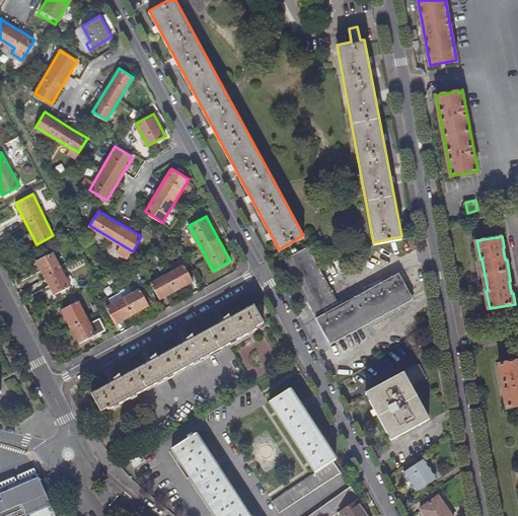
[(340,302),(307,244),(284,258),(330,343),(413,297),(398,271),(340,302)]
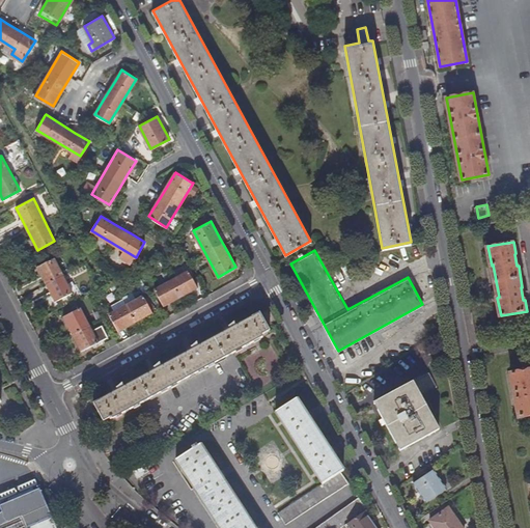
[(72,290),(54,257),(37,266),(55,300),(72,290)]
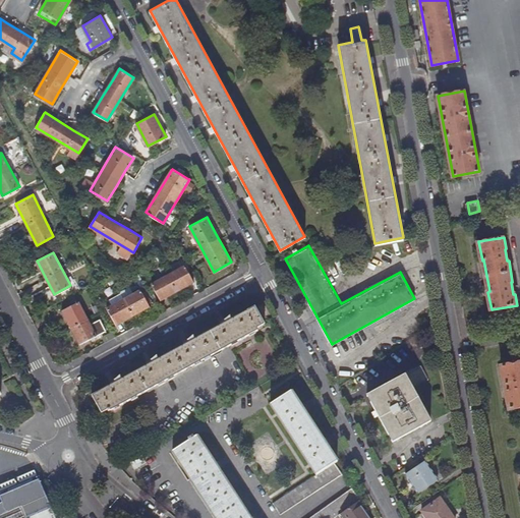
[(161,299),(194,281),(185,265),(152,283),(161,299)]
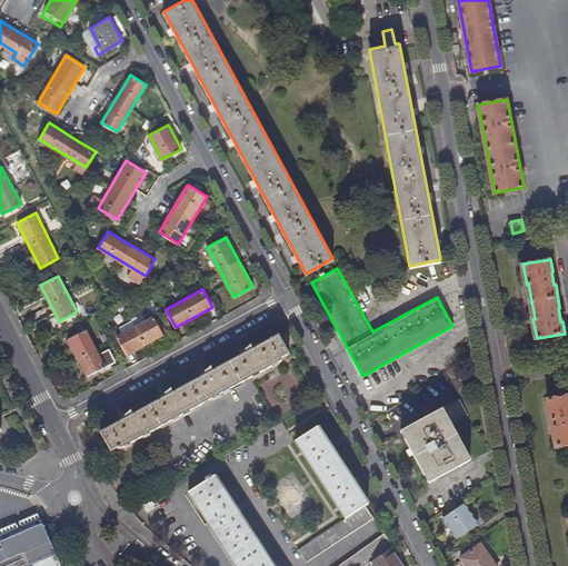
[(136,326),(146,320),(141,313),(131,318),(136,326)]
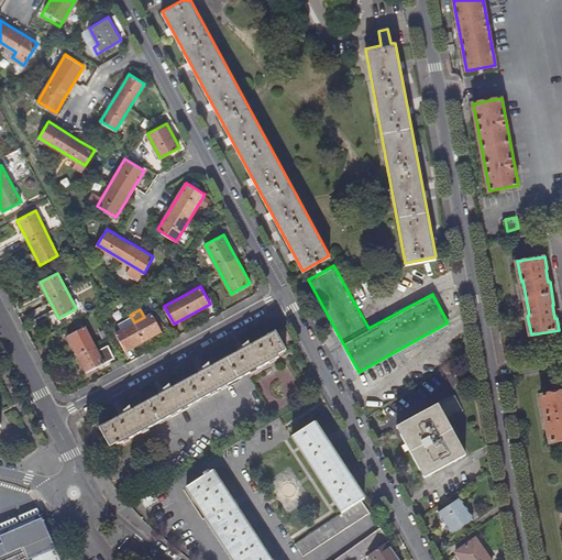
[(125,350),(162,331),(161,328),(163,327),(154,311),(144,317),(134,322),(116,332),(125,350)]
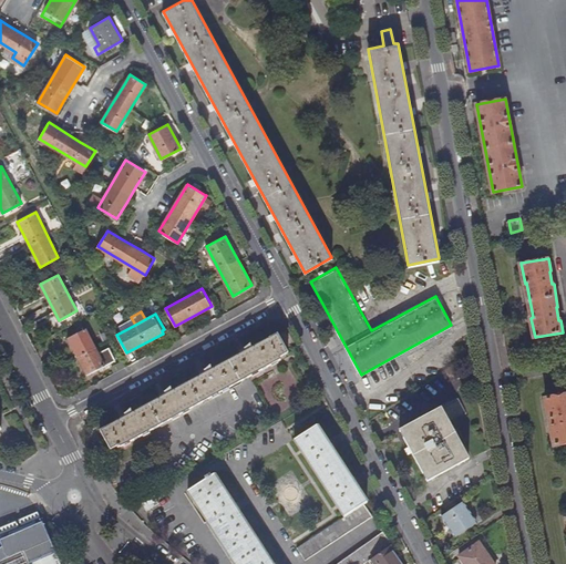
[(85,328),(67,337),(86,373),(104,365),(85,328)]
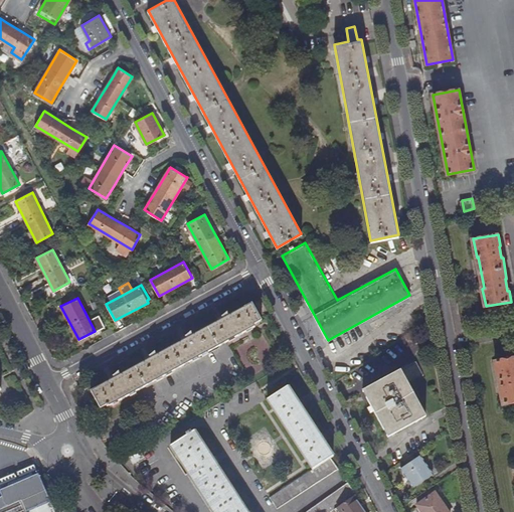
[(219,345),(254,326),(253,324),(262,319),(251,302),(228,314),(227,312),(222,315),(222,316),(218,318),(219,319),(192,334),(191,332),(186,335),(186,336),(182,338),(182,339),(156,353),(155,351),(149,355),(150,355),(146,358),(146,359),(120,373),(119,371),(114,374),(114,375),(110,377),(111,378),(99,384),(100,385),(92,389),(101,406),(106,403),(107,404),(109,403),(110,404),(146,385),(147,386),(219,346),(219,345)]
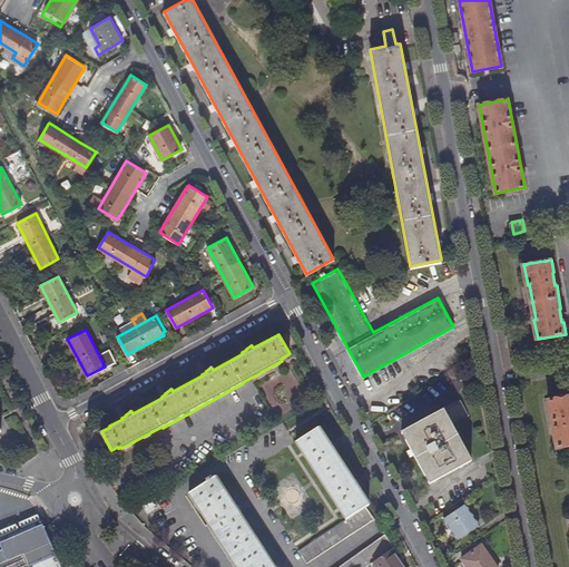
[(568,396),(548,400),(557,447),(568,445),(568,396)]
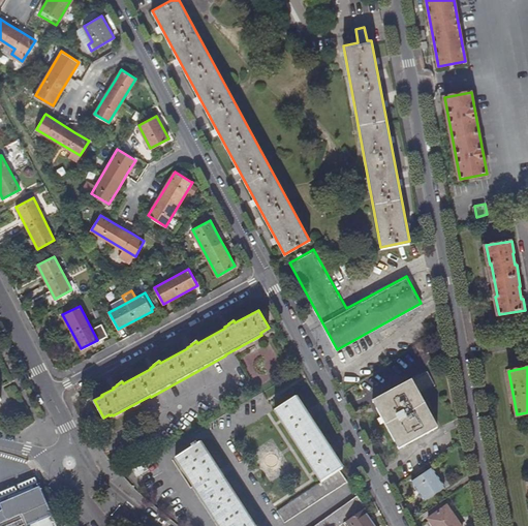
[(438,426),(420,393),(436,384),(428,370),(373,400),(399,447),(438,426)]
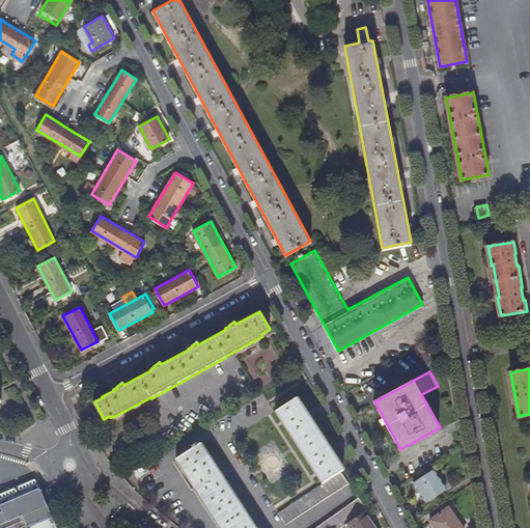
[(343,468),(297,396),(276,410),(323,481),(278,511),(285,523),(349,481),(340,470),(343,468)]
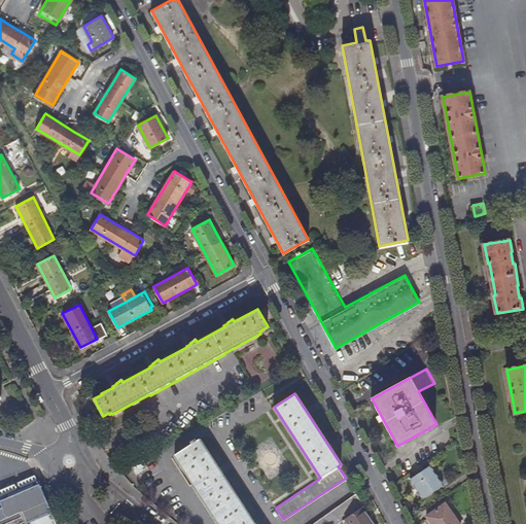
[(254,523),(199,440),(175,455),(219,523),(254,523)]
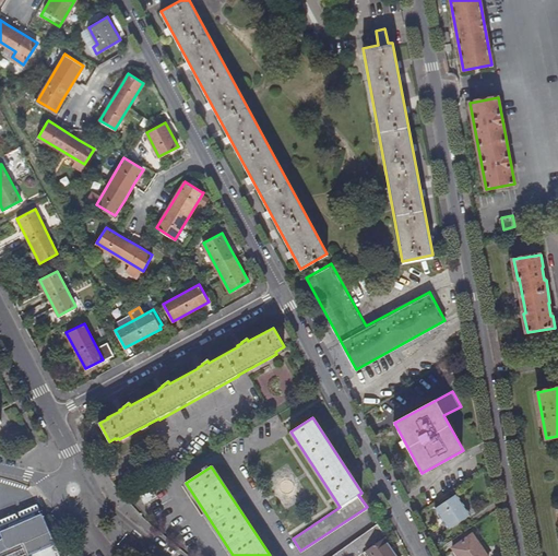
[(156,495),(152,487),(140,494),(145,501),(156,495)]
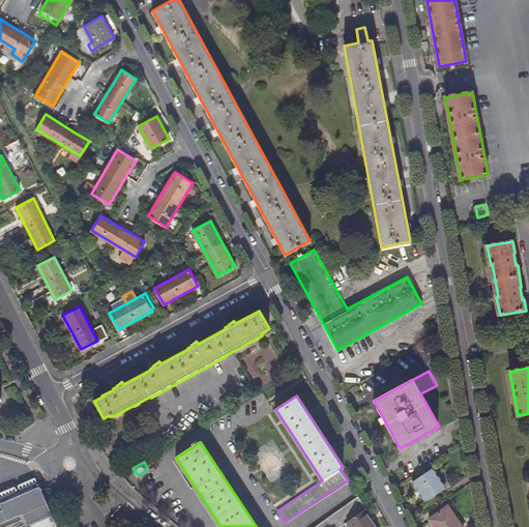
[(444,487),(431,468),(412,481),(425,500),(444,487)]
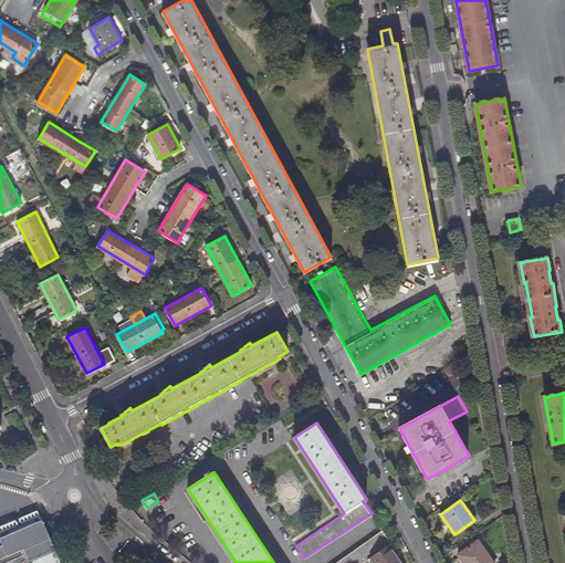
[(0,522),(0,524),(4,533),(44,514),(40,504),(0,522)]
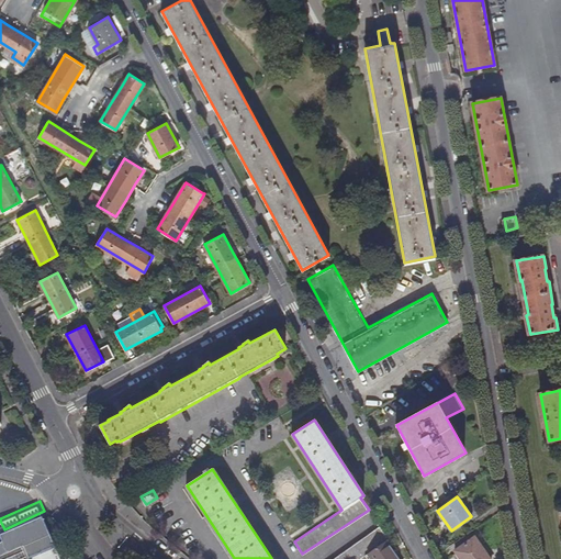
[(0,558),(63,558),(51,530),(42,514),(0,532),(0,534),(2,539),(0,539),(0,558)]
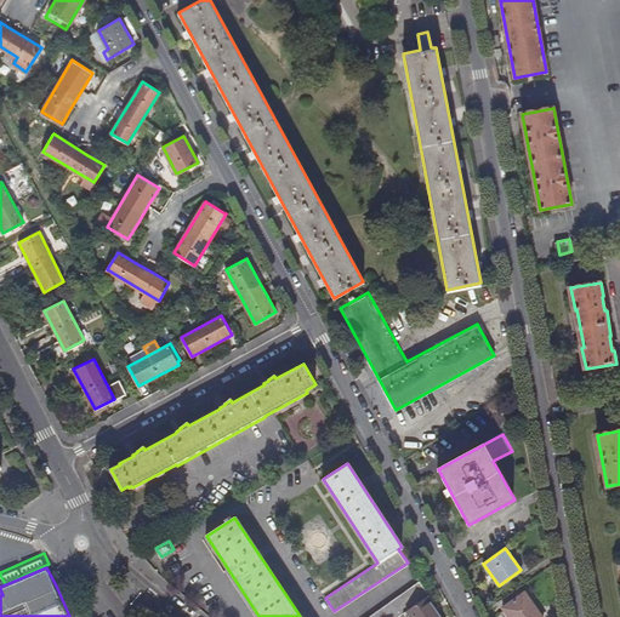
[(430,592),(420,578),(365,616),(393,616),(407,609),(426,594),(430,592)]
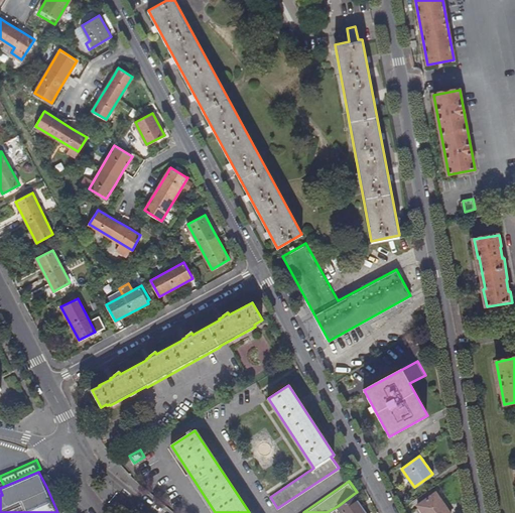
[(451,512),(436,493),(419,506),(423,512),(451,512)]
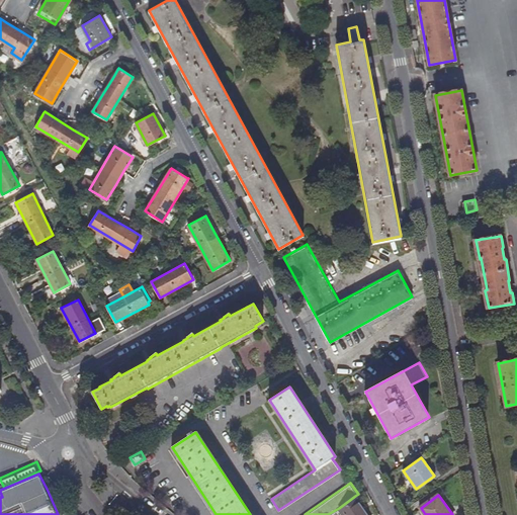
[(368,514),(355,496),(339,508),(343,514),(368,514)]
